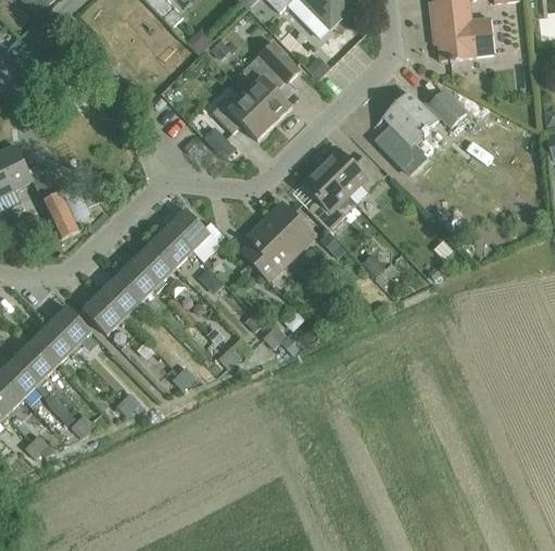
[(143,0),(162,17),(171,27),(181,16),(166,0),(143,0)]
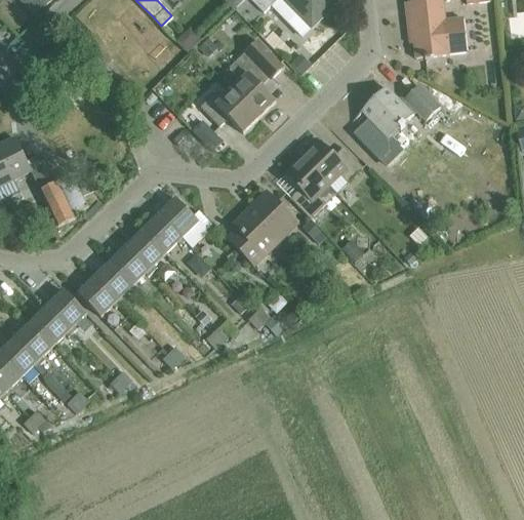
[(287,20),(300,34),(311,24),(335,0),(252,0),(263,10),(272,0),(286,0),(296,10),(287,20)]
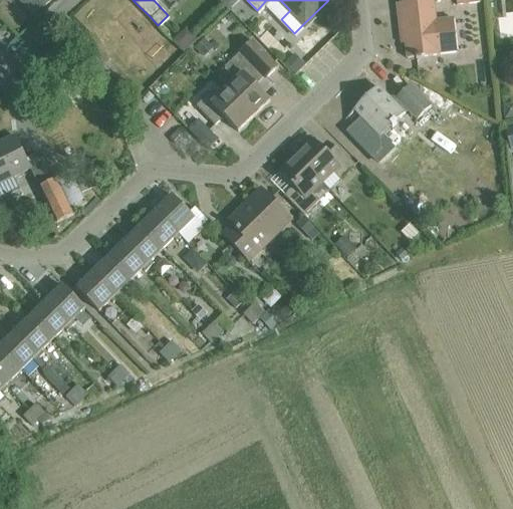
[(453,16),(435,18),(433,0),(396,0),(400,29),(404,29),(407,55),(439,52),(438,51),(456,49),(453,16)]
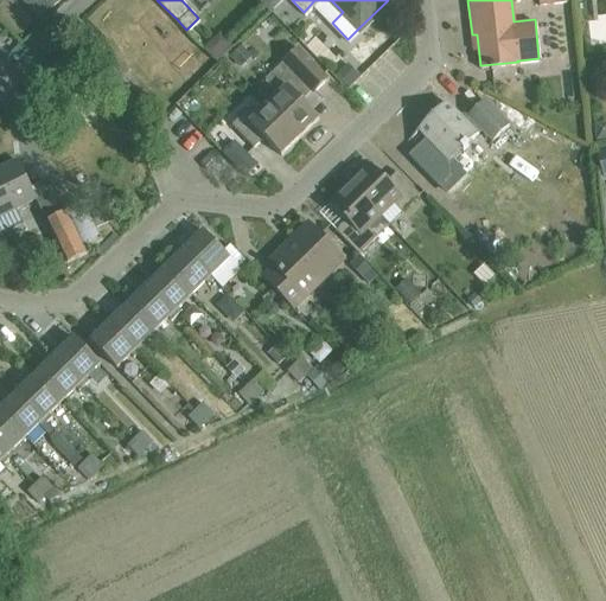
[(440,5),(440,18),(465,16),(464,4),(440,5)]
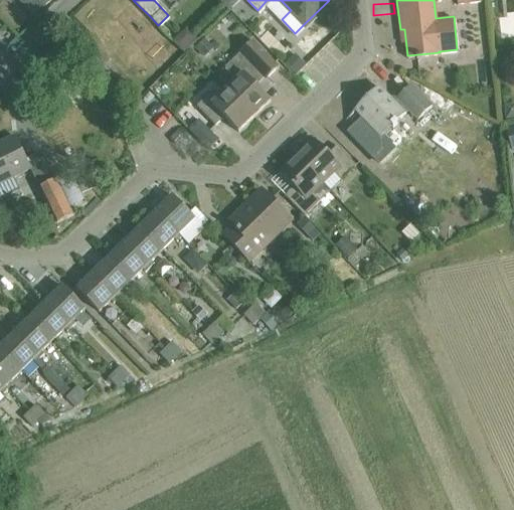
[(185,24),(175,33),(184,43),(194,34),(185,24)]
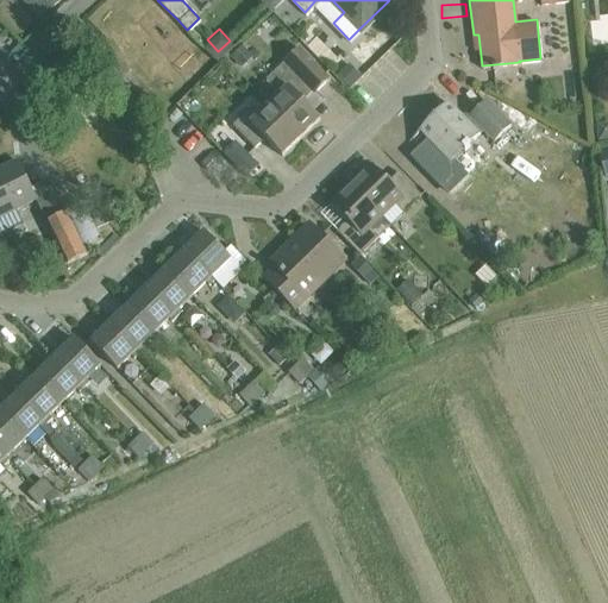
[(239,42),(229,52),(240,64),(251,54),(239,42)]
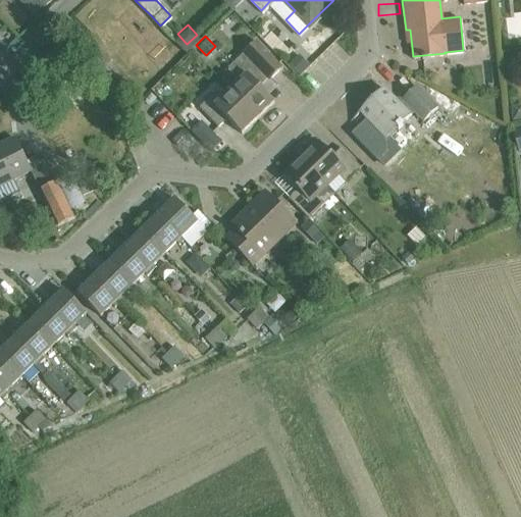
[(239,79),(229,88),(257,115),(273,100),(258,85),(268,74),(270,76),(281,65),(255,38),(226,66),(239,79)]
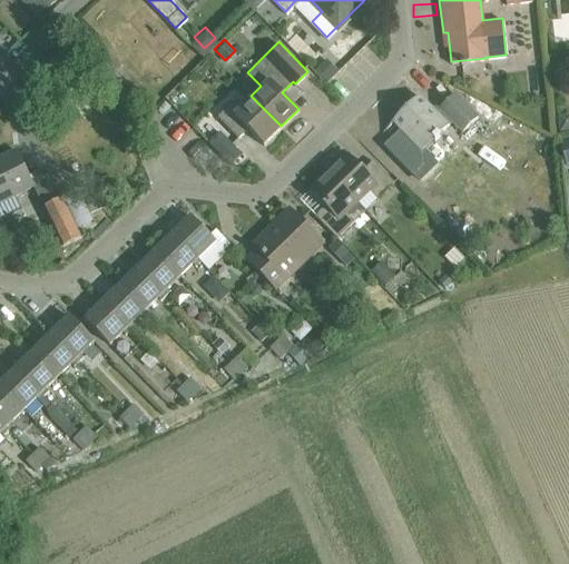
[(325,56),(314,67),(325,78),(336,67),(325,56)]
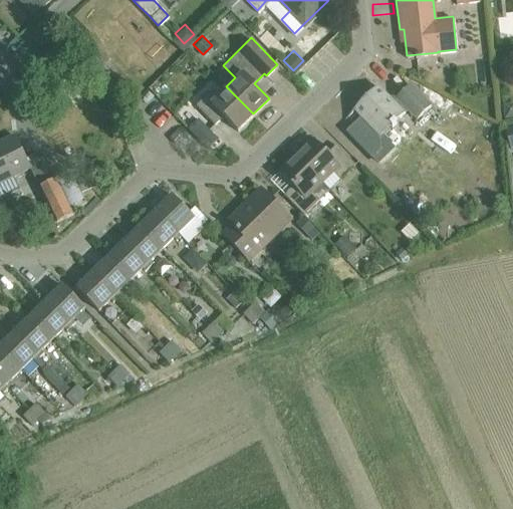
[(379,134),(389,144),(394,144),(400,138),(400,134),(391,123),(407,107),(416,116),(430,103),(409,82),(392,99),(376,84),(352,107),(379,135),(379,134)]
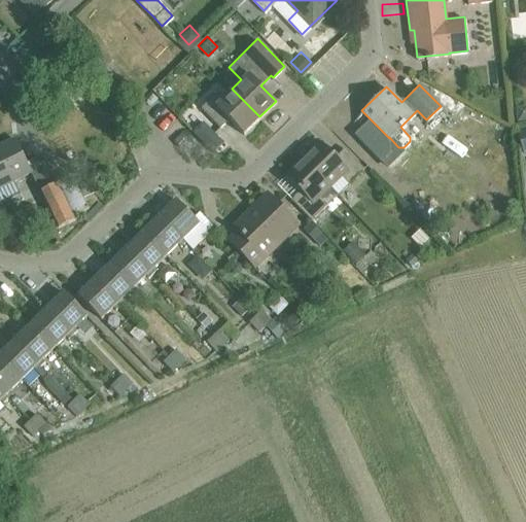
[(259,116),(232,89),(222,97),(216,91),(200,106),(219,126),(229,117),(243,132),(259,116)]
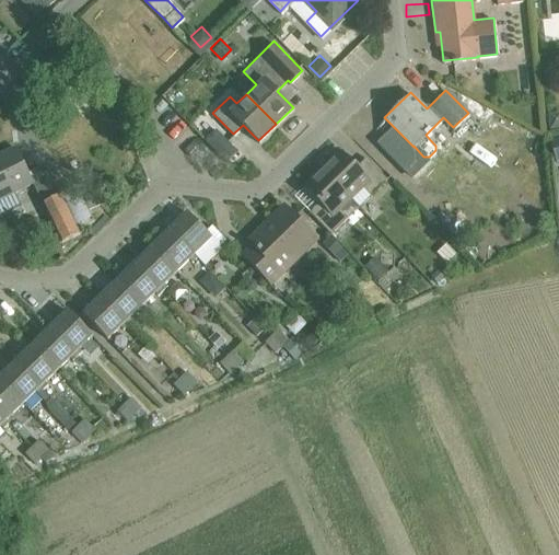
[(158,119),(174,103),(166,95),(150,111),(158,119)]
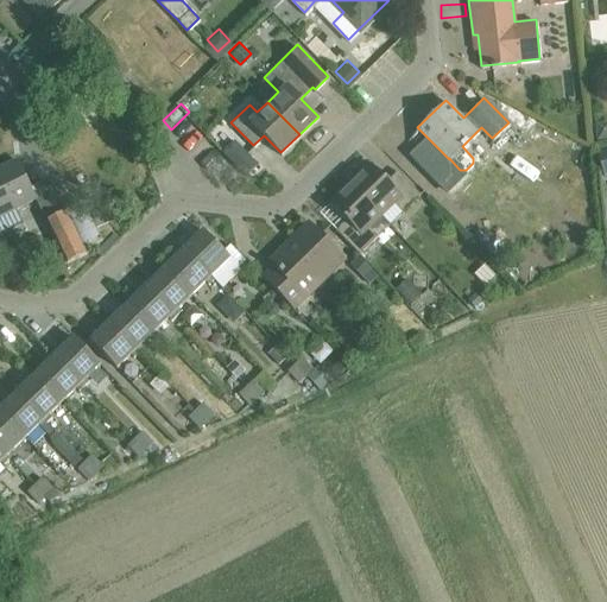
[(606,116),(593,119),(595,137),(606,134),(606,116)]
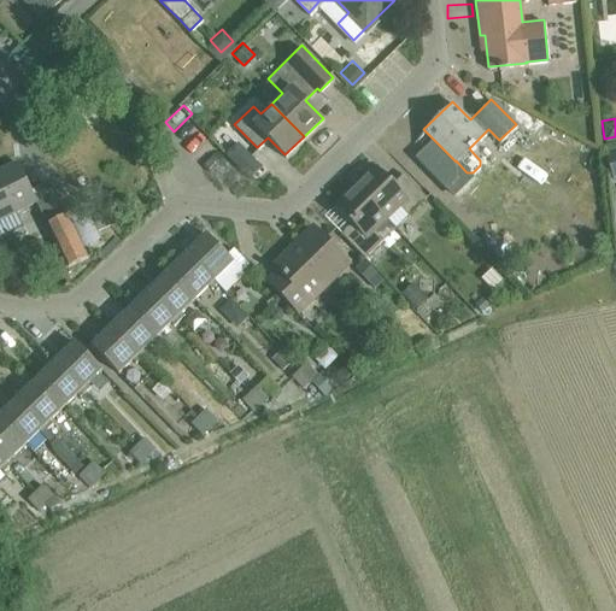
[(248,153),(238,164),(248,176),(260,164),(248,153)]
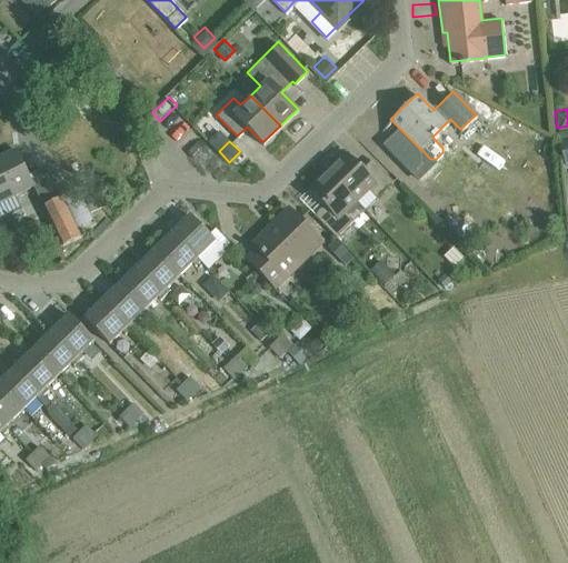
[(40,200),(55,192),(40,166),(27,172),(13,147),(0,153),(0,199),(32,183),(40,200)]
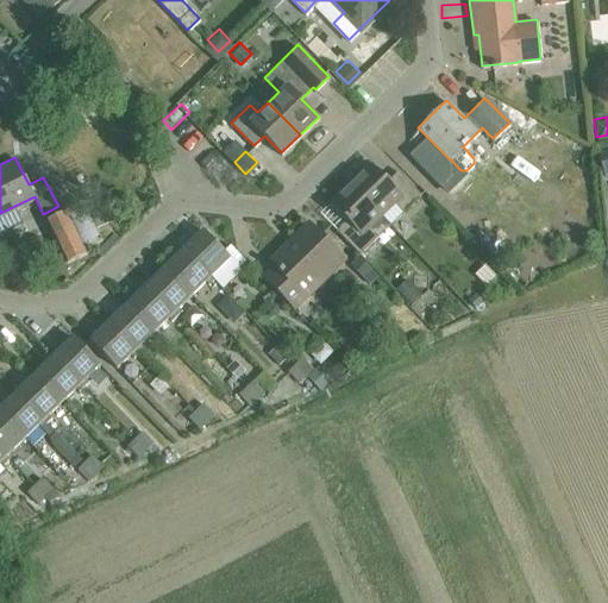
[(370,162),(350,181),(382,213),(394,201),(402,209),(420,193),(397,169),(387,178),(370,162)]
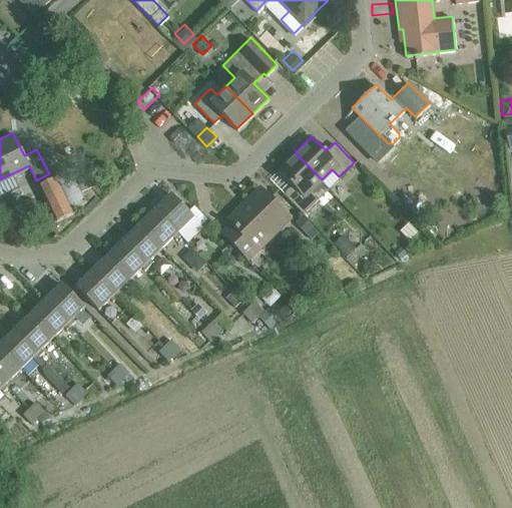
[(292,184),(283,192),(302,212),(318,197),(310,190),(322,179),(295,152),(277,169),(292,184)]
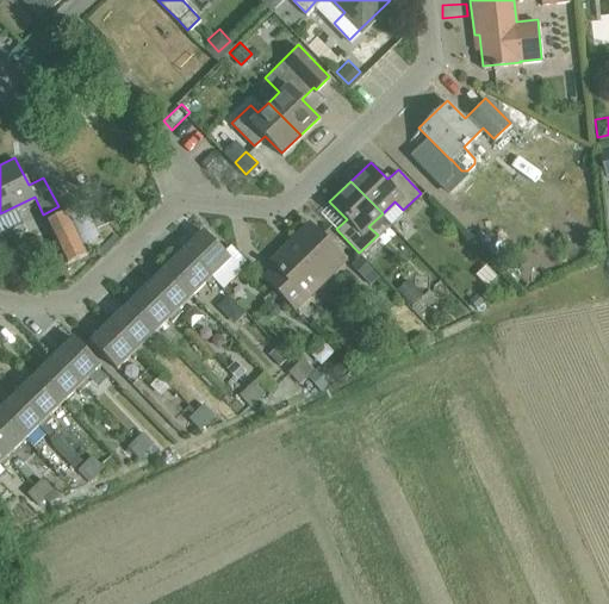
[(67,262),(86,253),(64,210),(45,219),(60,249),(54,253),(58,263),(66,261),(67,262)]
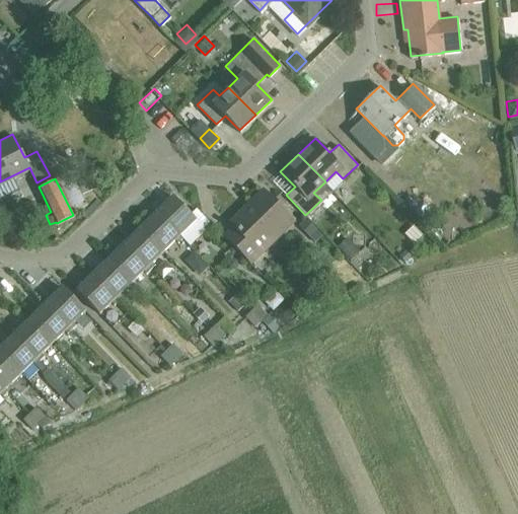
[(263,189),(229,222),(233,226),(223,235),(249,262),(260,251),(255,247),(276,227),(280,231),(293,219),(263,189)]
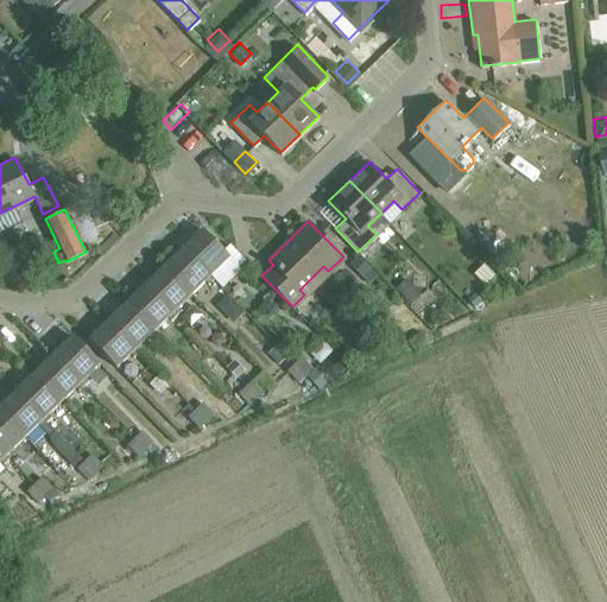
[(203,227),(183,246),(213,277),(220,284),(240,265),(203,227)]
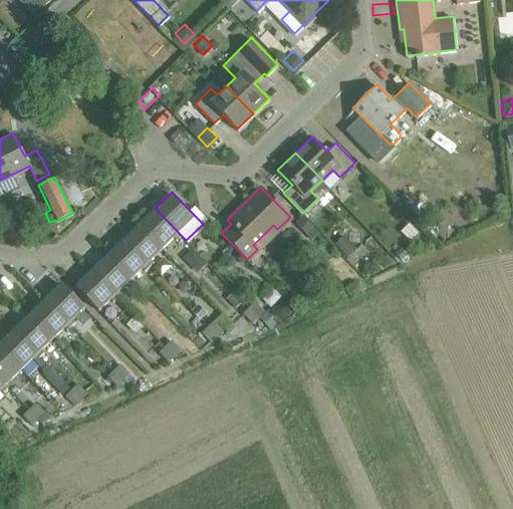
[(180,234),(177,231),(155,208),(139,224),(162,246),(173,235),(175,238),(180,234)]
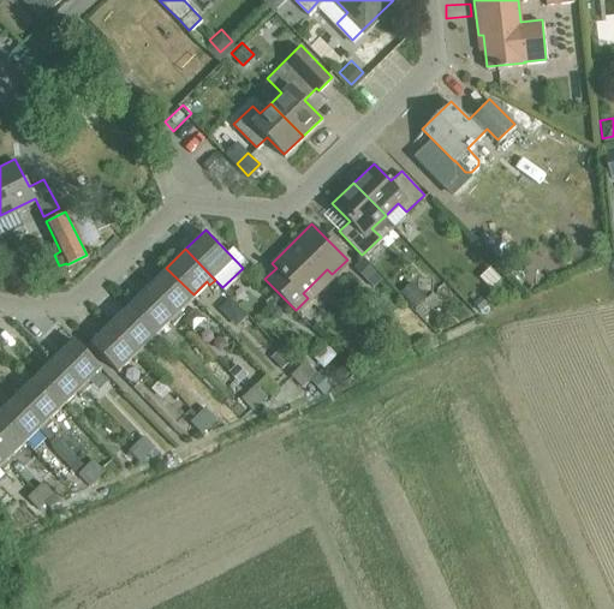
[(352,263),(371,284),(380,274),(362,255),(352,263)]
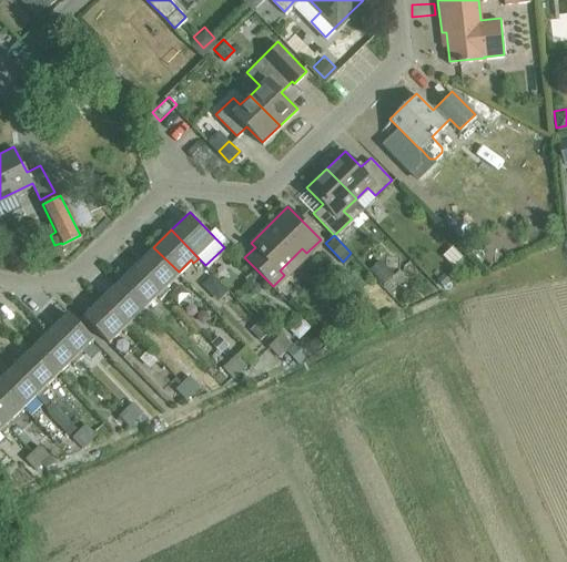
[(153,247),(137,264),(163,292),(168,287),(165,285),(179,272),(153,247)]
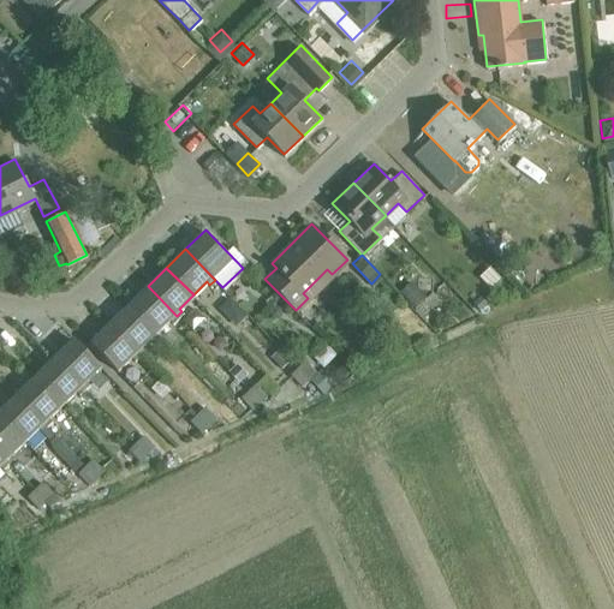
[(411,279),(399,290),(413,305),(424,294),(411,279)]
